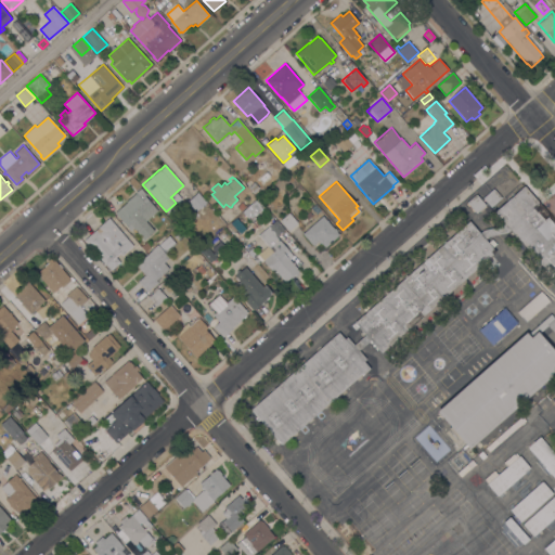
[(259,188),(254,192),(248,186),(254,182),(259,188)]
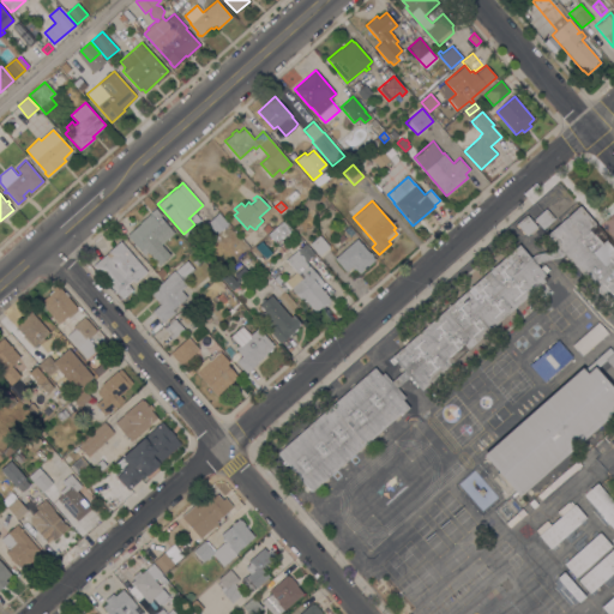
[(547,234),(579,205),(613,245),(613,368),(606,360),(605,359),(613,351),(613,350),(613,311),(565,254),(558,247),(547,234)]
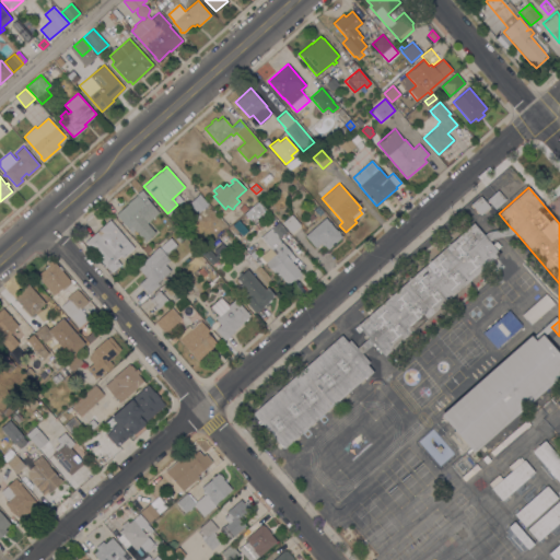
[(147,223),(155,233),(144,242),(135,230),(131,232),(116,214),(128,203),(127,203),(137,195),(141,189),(147,196),(146,197),(159,212),(147,223)]
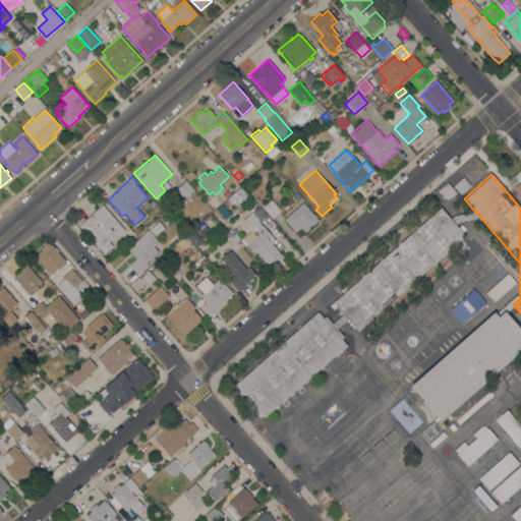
[(453,185),(460,178),(468,187),(461,194),(453,185)]
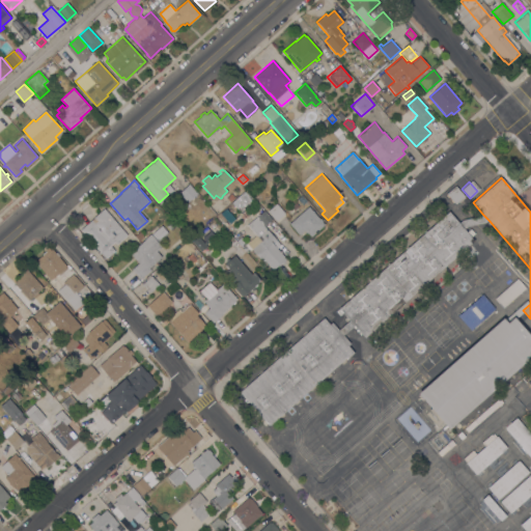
[(187,202),(178,192),(189,184),(197,194),(187,202)]
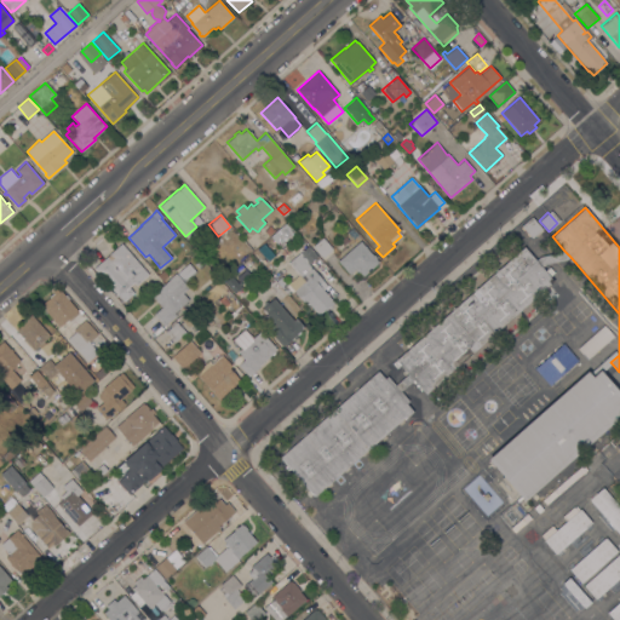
[(541,229),(532,237),(521,225),(532,217),(541,229)]
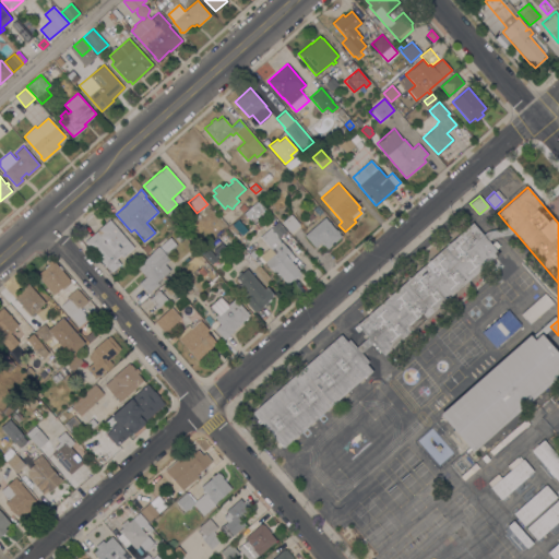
[(247,207),(242,212),(238,207),(244,203),(247,207)]
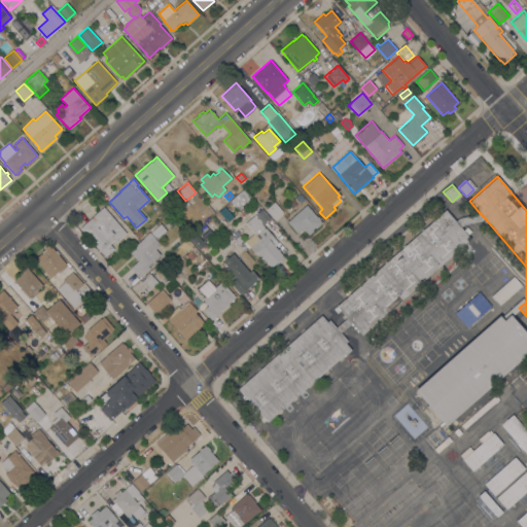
[(237,209),(231,201),(243,191),(249,199),(237,209)]
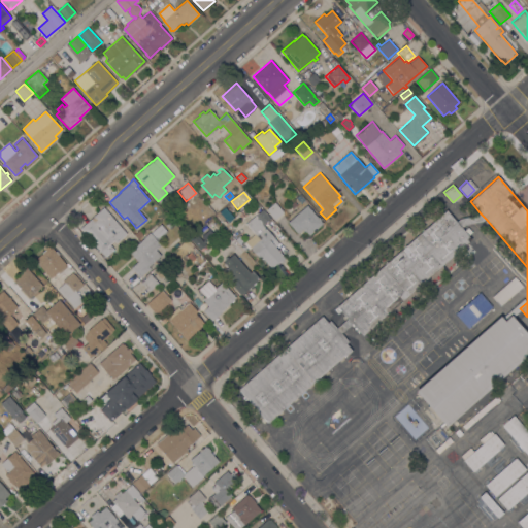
[(292,209),(289,205),(294,201),(297,205),(292,209)]
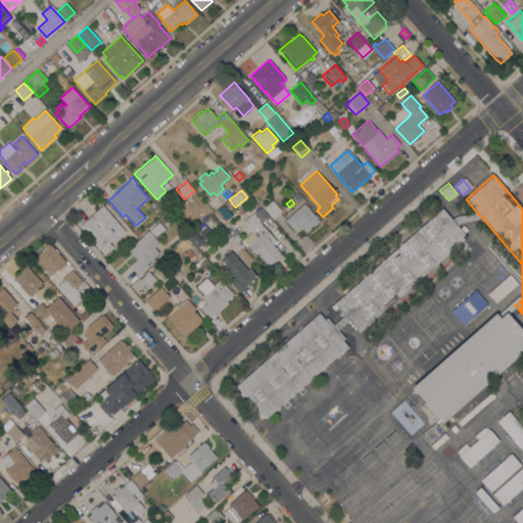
[(280,209),(272,218),(264,207),(272,200),(280,209)]
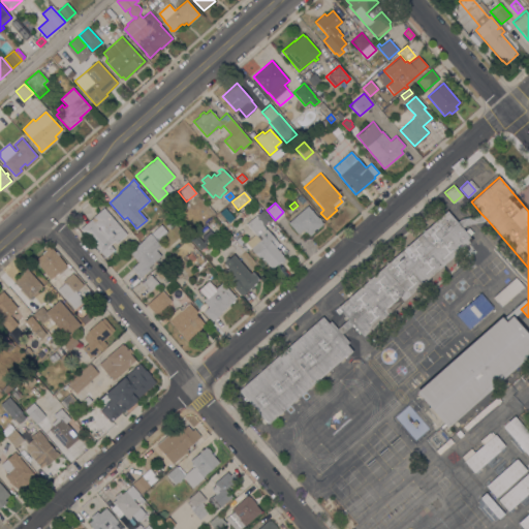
[(318,218),(319,217),(321,220),(320,220),(323,223),(309,236),(306,231),(305,232),(303,229),(298,235),(287,222),(307,206),(318,218)]
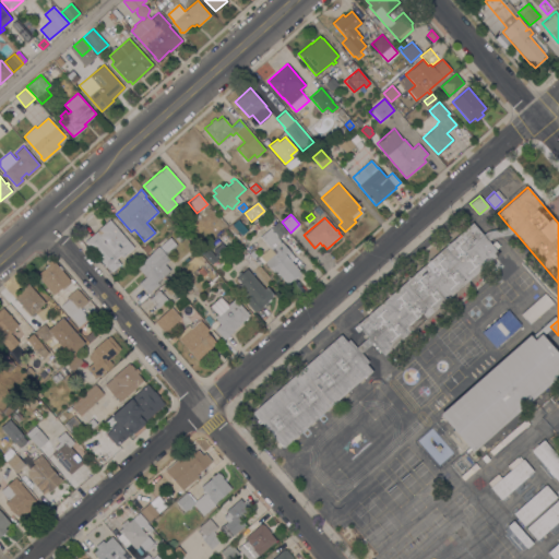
[(109,219),(133,247),(123,257),(120,254),(116,259),(120,264),(113,271),(107,265),(107,266),(84,241),(109,219)]
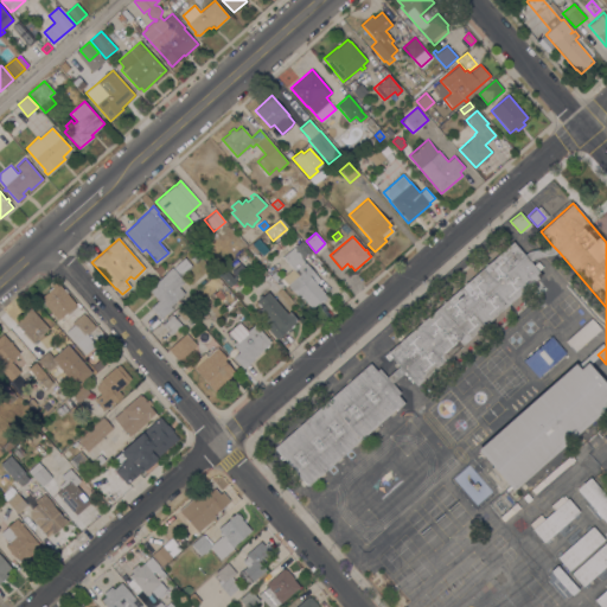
[(301,259),(320,280),(317,283),(327,296),(320,304),(319,302),(312,308),(300,294),(298,296),(282,279),(282,280),(286,283),(281,288),(270,275),(276,270),(282,278),(292,269),(282,257),(302,240),(311,250),(310,250),(301,259)]
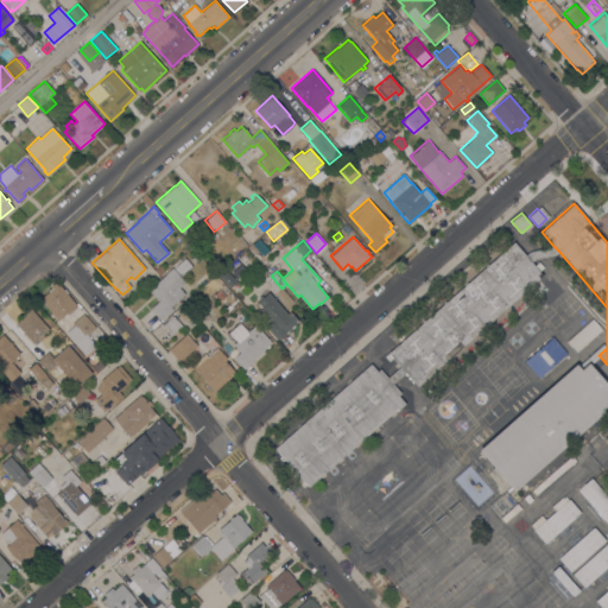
[(399,366),(398,367),(396,365),(397,363),(394,360),(392,362),(390,359),(391,356),(387,353),(514,242),(518,246),(519,245),(525,252),(524,253),(525,255),(532,263),(543,276),(417,386),(405,373),(400,367),(399,366)]
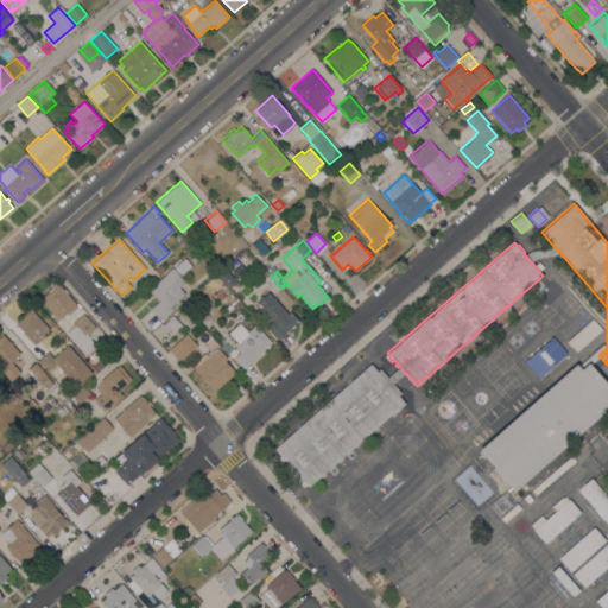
[(530,252),(549,248),(552,245),(559,252),(555,255),(536,259),(532,263),(525,255),(530,252)]
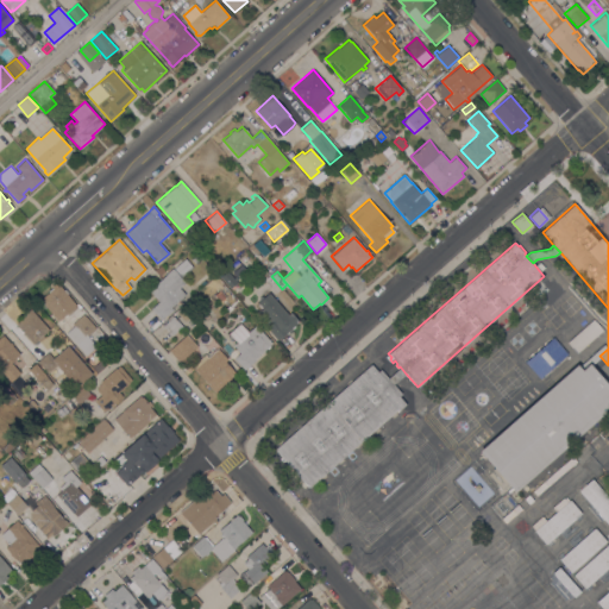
[(196,264),(190,258),(194,255),(200,261),(196,264)]
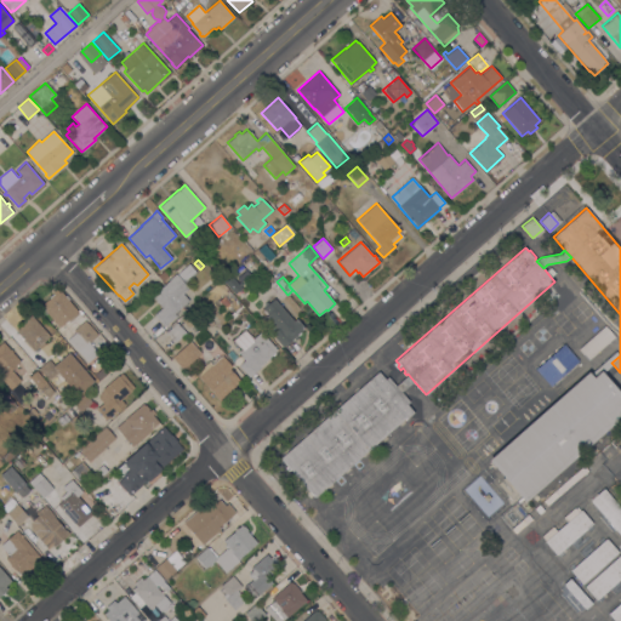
[(177,274),(188,265),(197,273),(184,284),(177,274)]
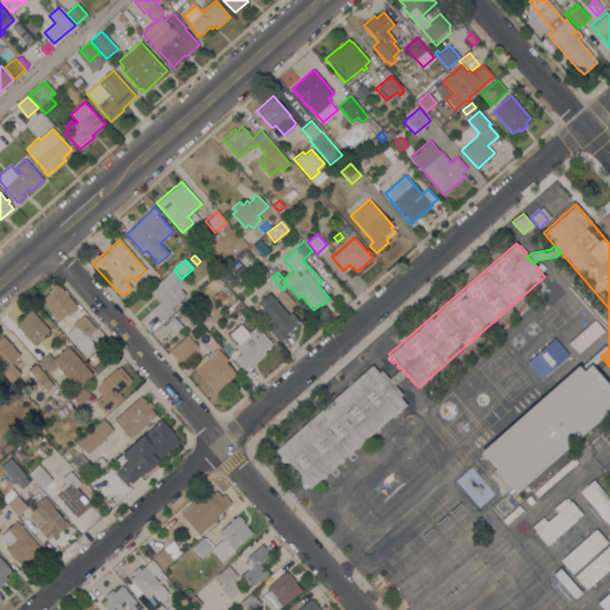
[(237,260),(241,265),(234,272),(230,266),(237,260)]
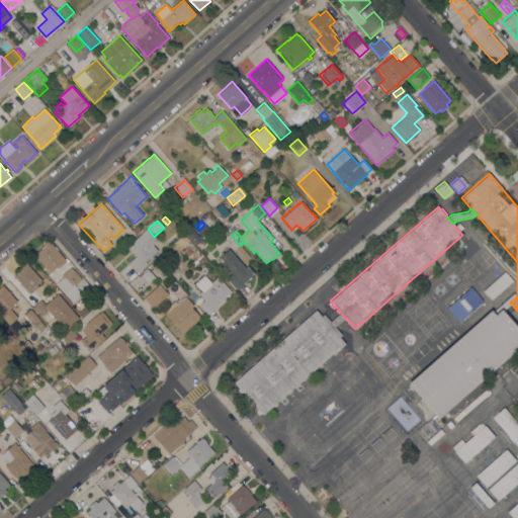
[(205,225),(208,229),(200,236),(202,238),(201,239),(201,240),(195,245),(188,236),(193,231),(198,237),(200,235),(198,232),(205,225)]
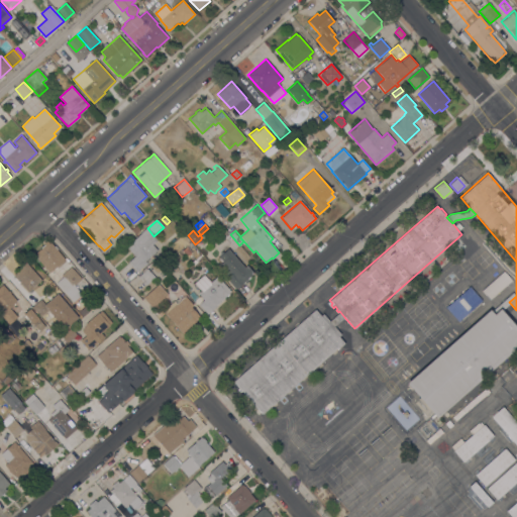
[(134,233),(131,229),(135,225),(139,229),(134,233)]
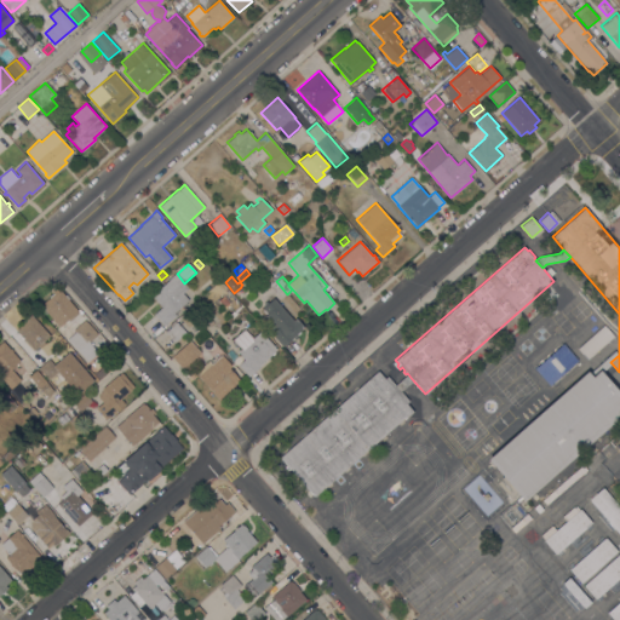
[(173,313),(176,315),(164,326),(154,314),(161,306),(151,296),(170,280),(168,279),(174,274),(188,288),(183,293),(188,299),(173,313)]
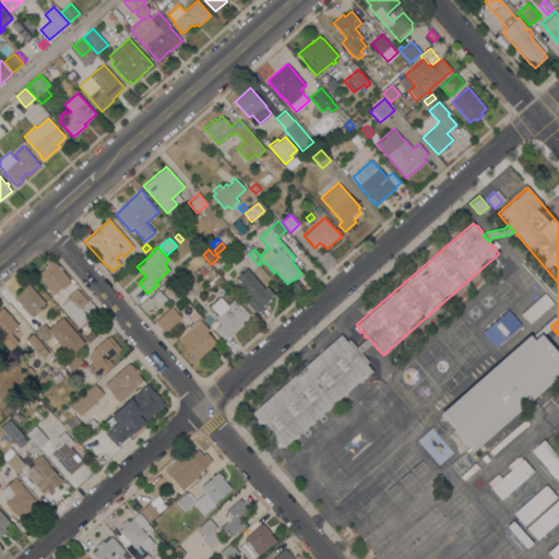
[(244,258),(239,253),(244,249),(248,254),(244,258)]
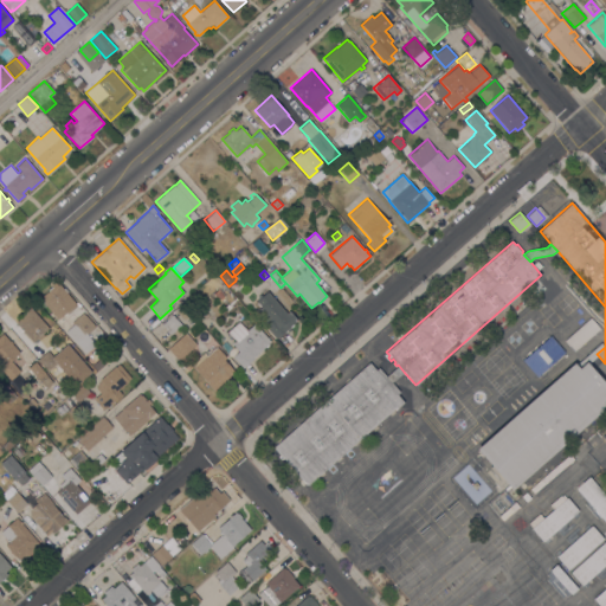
[(39,298),(49,290),(47,290),(52,287),(51,285),(57,281),(63,289),(64,288),(68,292),(66,292),(76,304),(75,305),(76,307),(69,314),(66,311),(57,320),(39,298)]
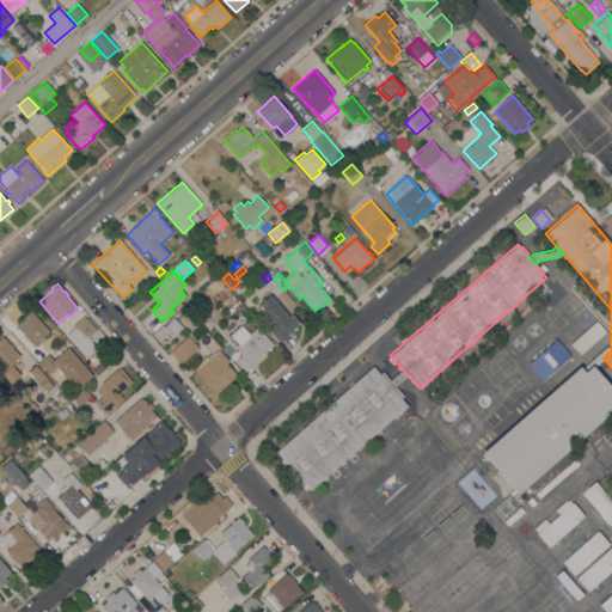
[(227,299),(221,304),(215,297),(221,292),(227,299)]
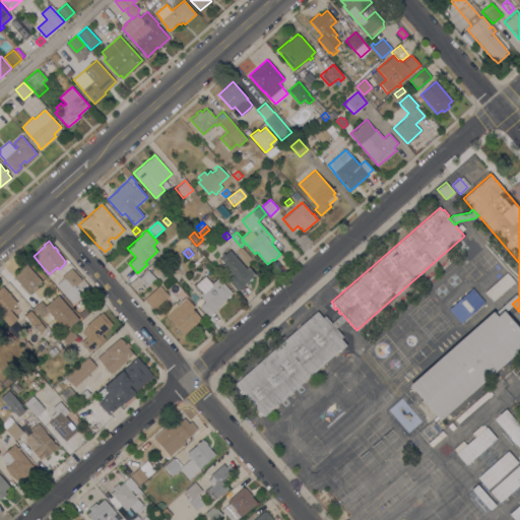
[(246,268),(248,266),(255,274),(251,278),(252,279),(249,281),(249,280),(237,290),(228,280),(232,276),(231,274),(230,274),(228,272),(229,271),(225,269),(225,270),(223,267),(222,265),(224,263),(223,262),(222,263),(220,260),(220,259),(219,258),(230,250),(246,268)]
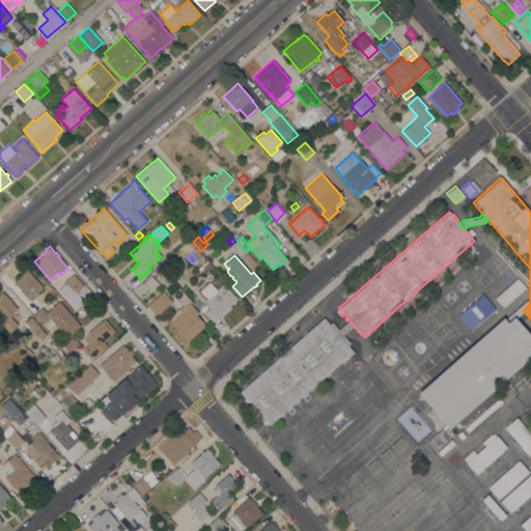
[(155,273),(160,268),(166,275),(161,280),(155,273)]
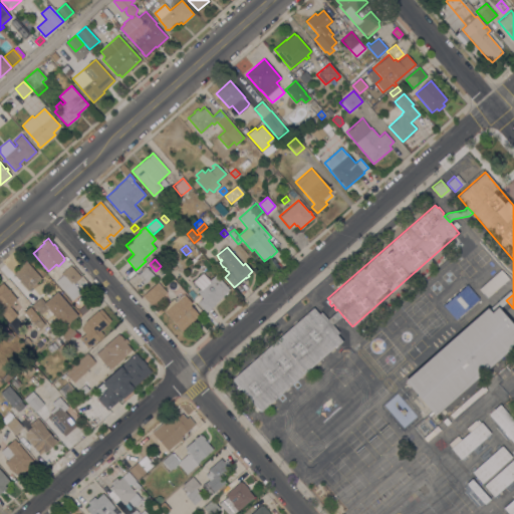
[(41,278),(36,282),(38,284),(33,288),(31,286),(27,290),(13,273),(20,267),(19,266),(26,260),(41,278)]
